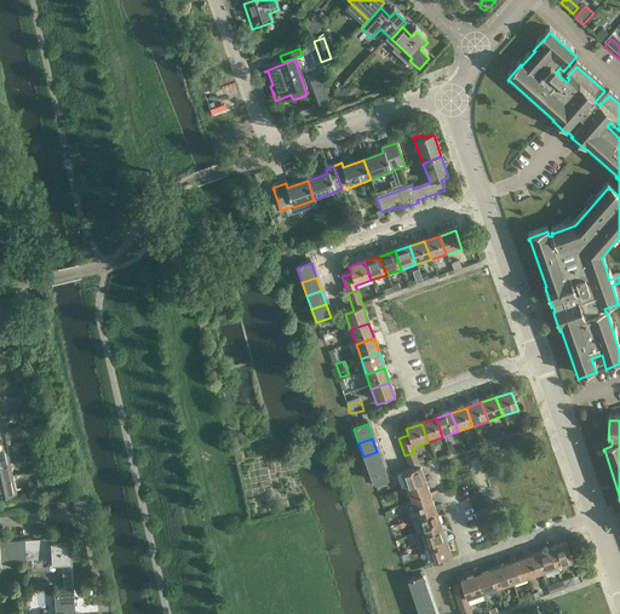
[(7,451),(0,452),(0,468),(10,466),(7,451)]
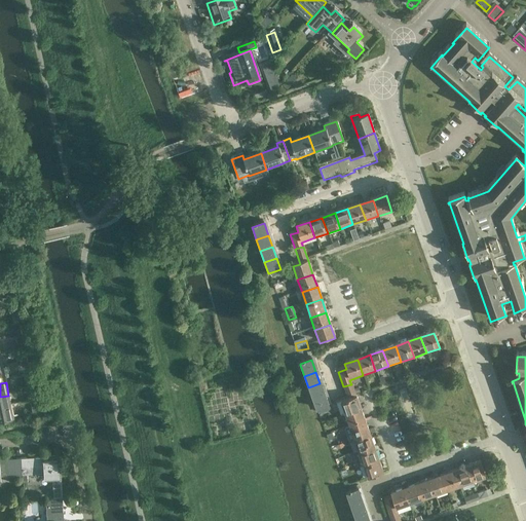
[(320,383),(308,387),(312,399),(324,395),(320,383)]
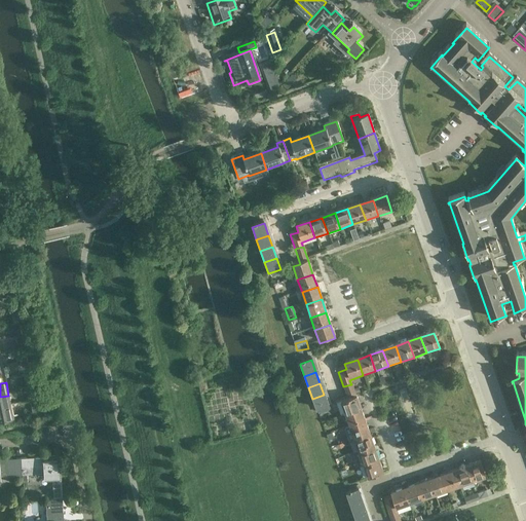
[(351,384),(343,386),(348,401),(341,404),(333,407),(335,412),(343,409),(345,416),(362,411),(357,398),(351,384)]
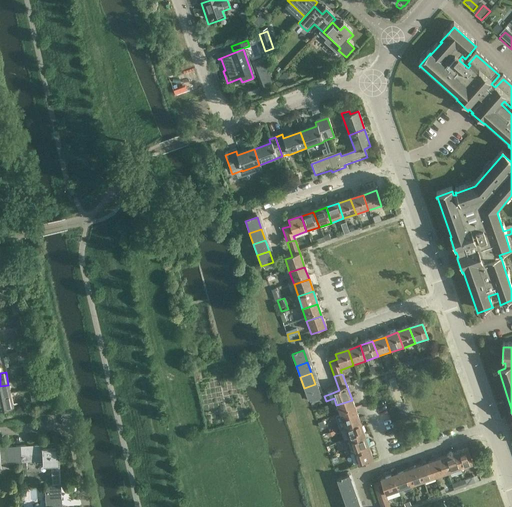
[(315,384),(304,388),(308,400),(320,396),(315,384)]
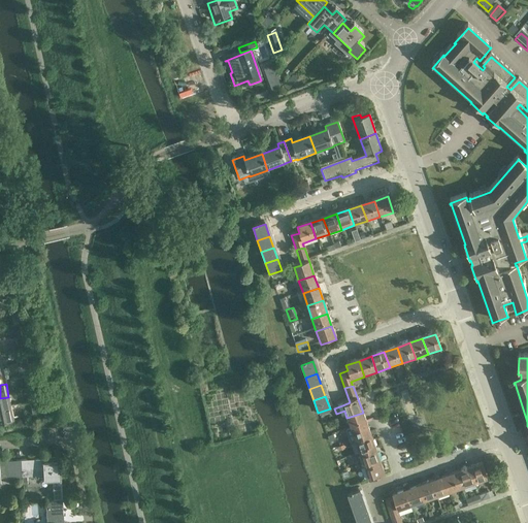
[(8,397),(0,398),(0,412),(11,410),(8,397)]
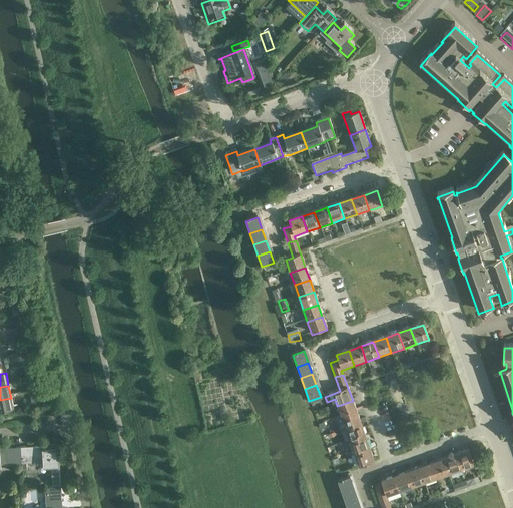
[(11,398),(0,400),(0,413),(14,411),(11,398)]
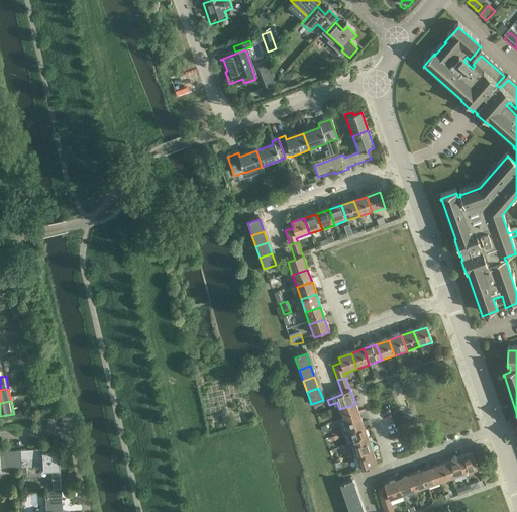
[(355,404),(339,409),(344,421),(359,416),(355,404)]
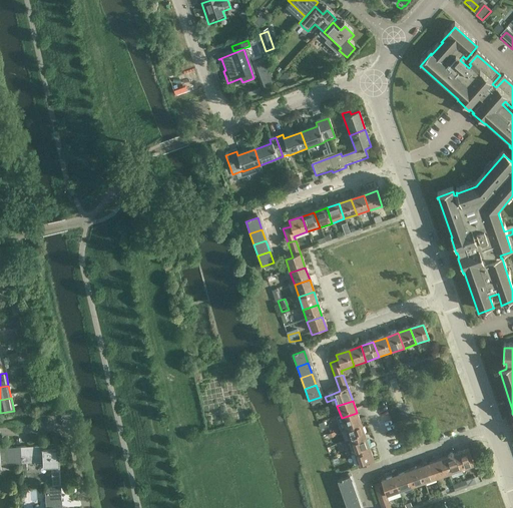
[(357,413),(342,418),(346,431),(361,425),(357,413)]
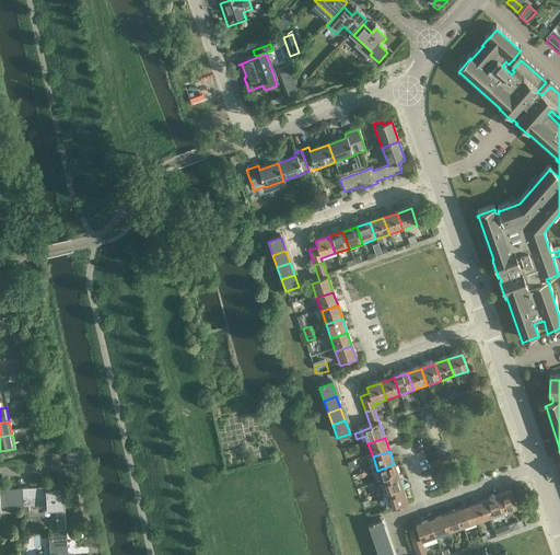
[(394,464),(377,471),(382,484),(399,478),(394,464)]
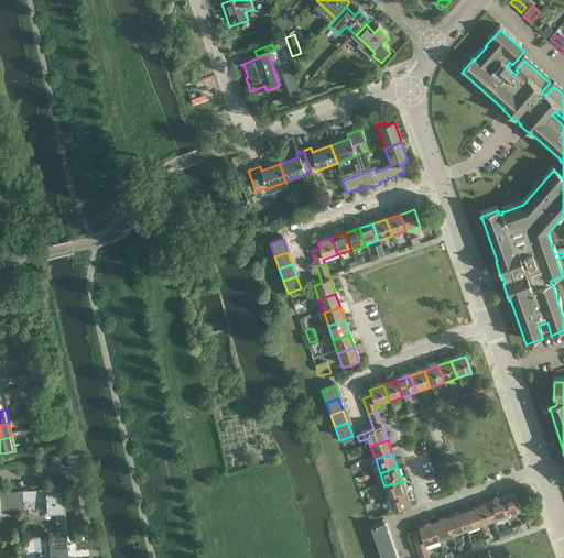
[(402,481),(384,487),(390,500),(407,494),(402,481)]
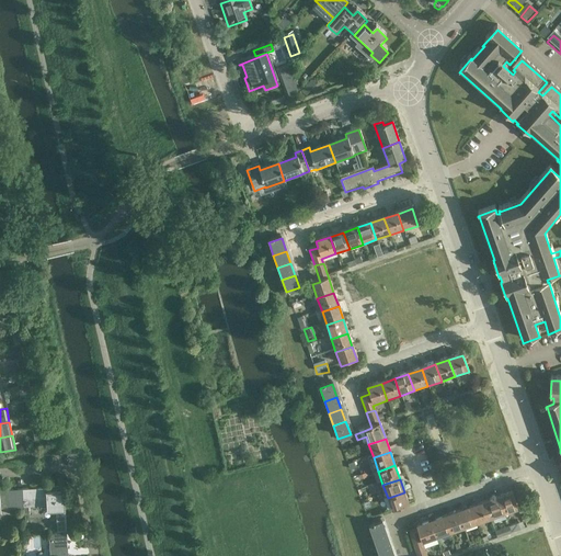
[(65,491),(24,494),(25,511),(49,510),(49,514),(57,514),(58,536),(57,536),(57,539),(66,537),(66,535),(67,535),(65,491)]
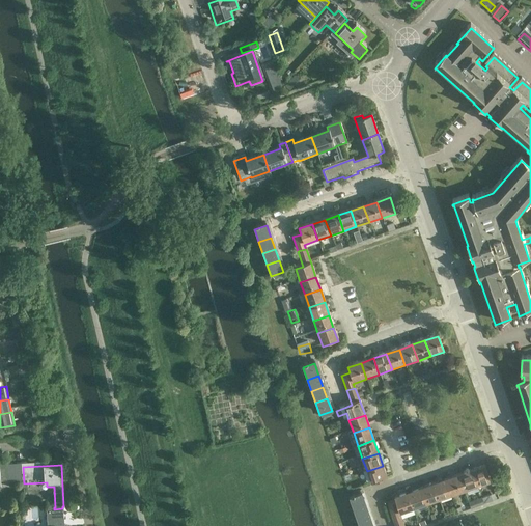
[(383,466),(367,471),(371,485),(387,478),(383,466)]
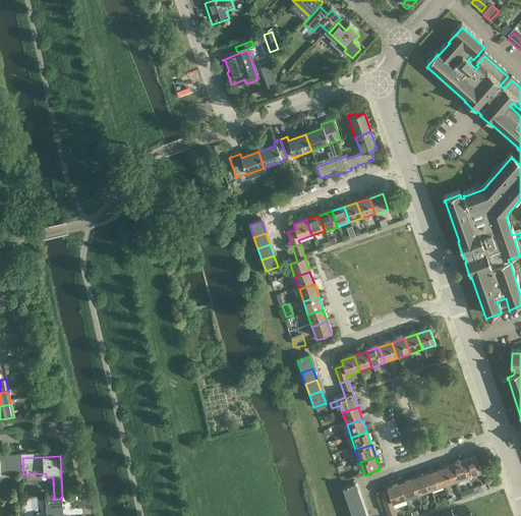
[(1,476),(23,474),(22,458),(0,459),(0,479),(1,480),(1,476)]
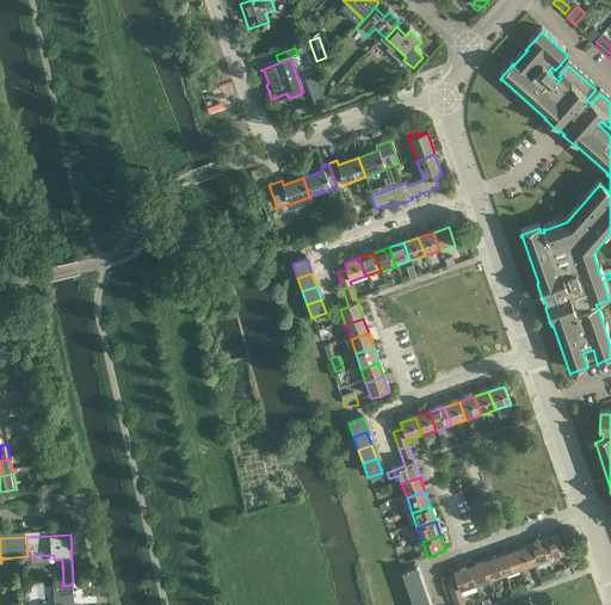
[(559,538),(543,543),(550,562),(565,556),(559,538)]
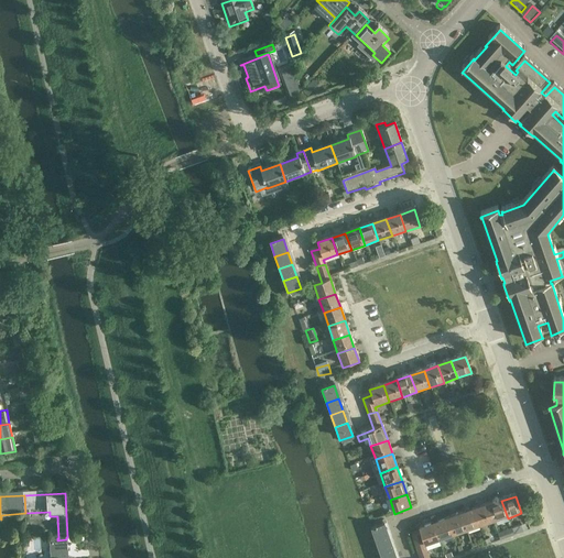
[(501,501),(488,506),(494,523),(508,518),(501,501)]
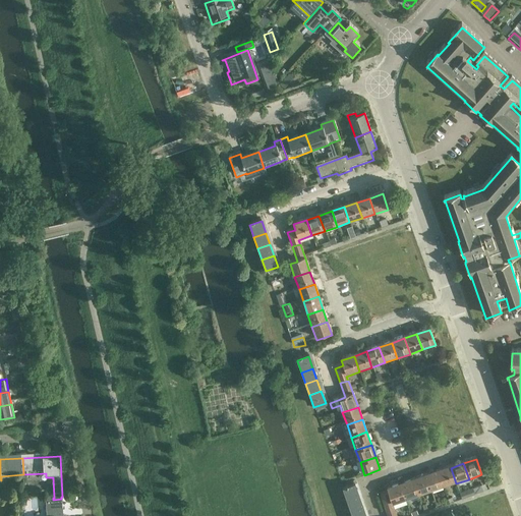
[(451,468),(439,472),(444,488),(456,483),(451,468)]
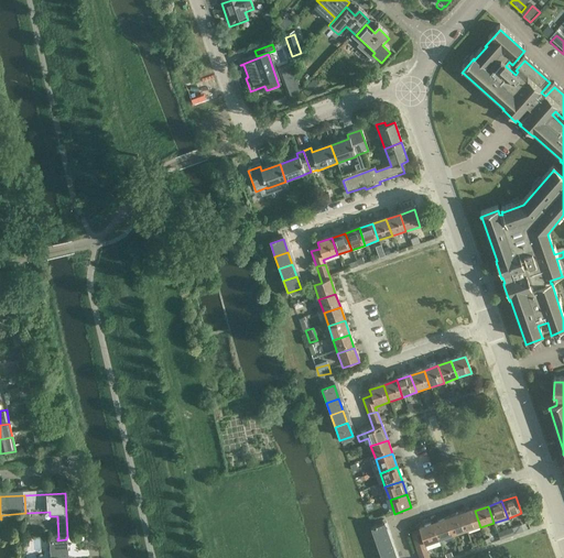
[(475,511),(461,515),(467,533),(480,527),(475,511)]
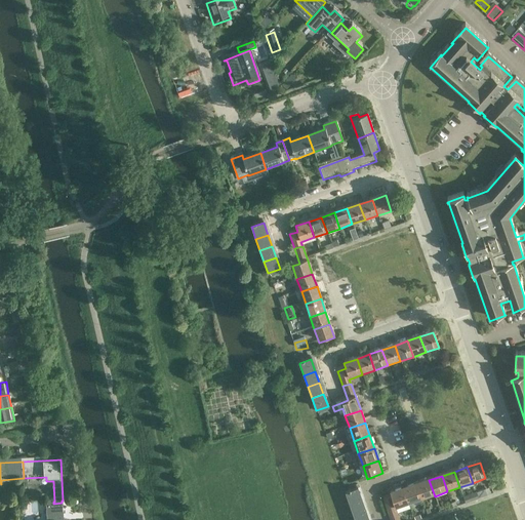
[(429,480),(416,485),(421,501),(435,496),(429,480)]
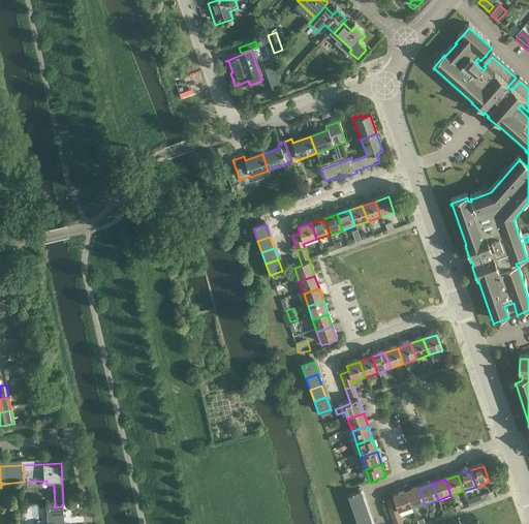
[(419,489),(407,493),(412,509),(425,504),(419,489)]
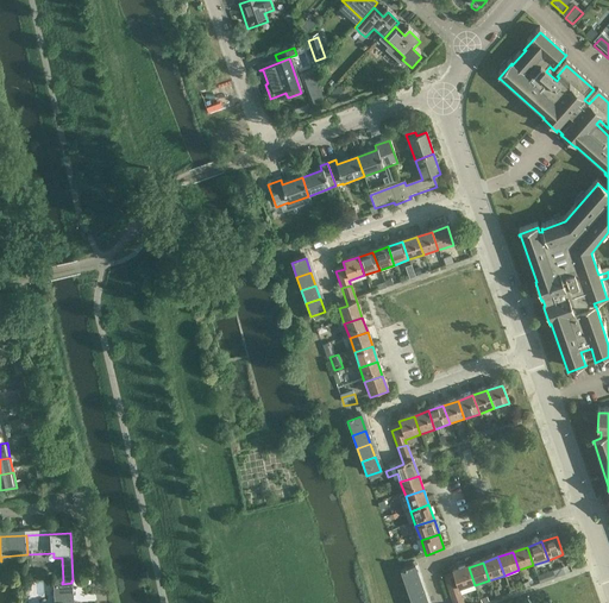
[(446,582),(452,598),(460,595),(459,591),(475,585),(469,567),(453,572),(454,578),(446,582)]
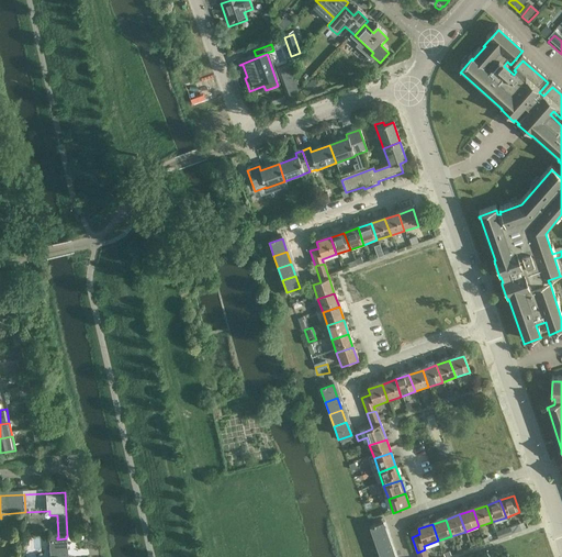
[(370,530),(375,542),(388,537),(383,525),(370,530)]
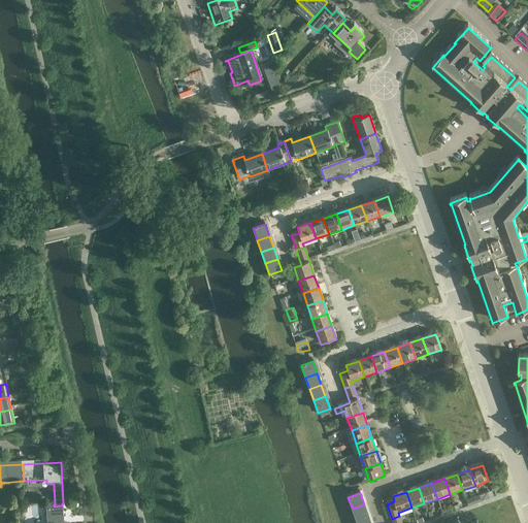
[(364,504),(353,509),(356,520),(368,516),(364,504)]
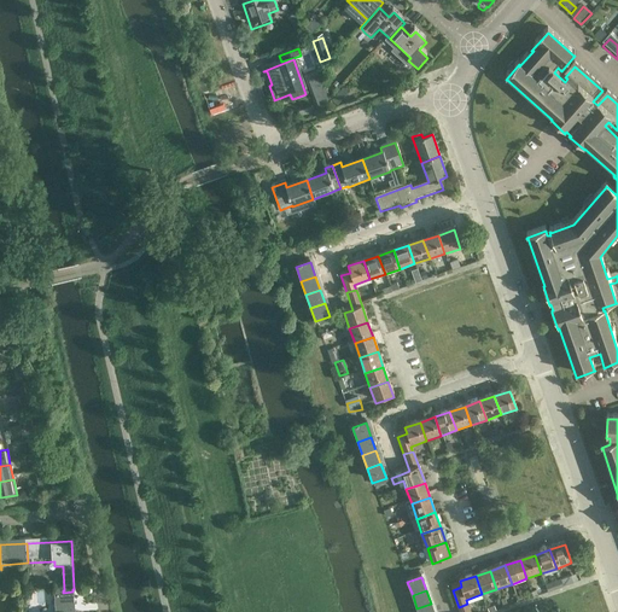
[(73,592),(63,593),(54,593),(56,611),(75,611),(75,592),(73,592)]
